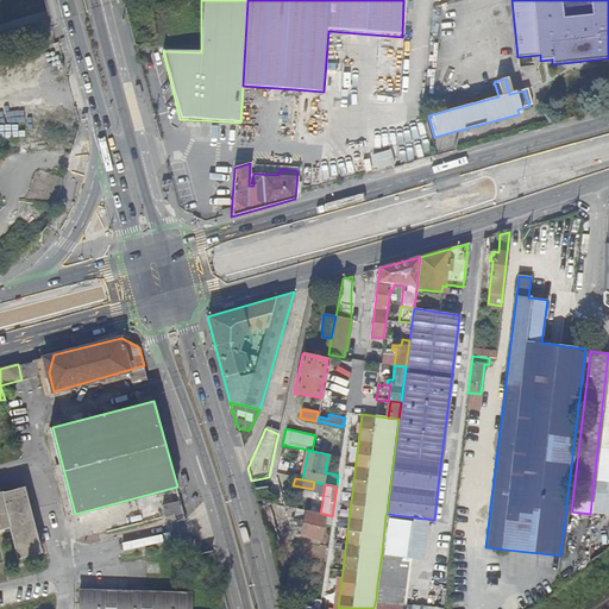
[(26,488),(0,495),(0,528),(12,526),(20,557),(43,551),(26,488)]
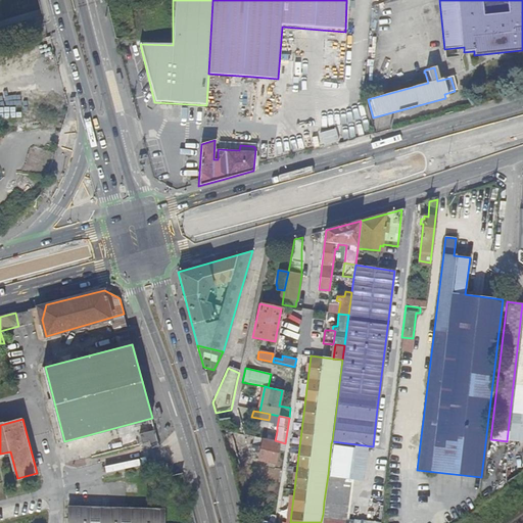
[(159,443),(156,430),(142,434),(144,443),(150,442),(151,444),(159,443)]
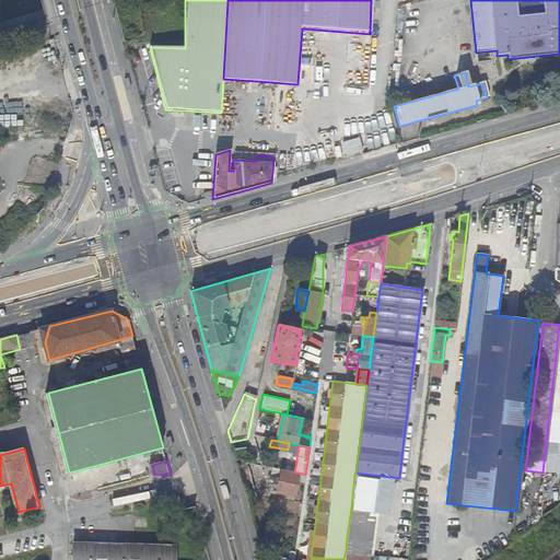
[(281,469),(272,467),(270,477),(279,478),(281,469)]
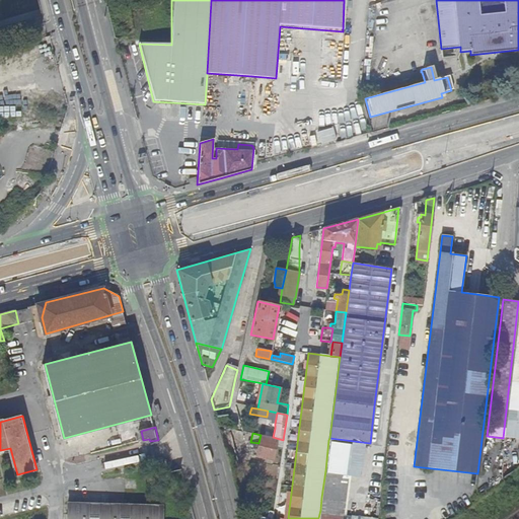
[(276,446),(282,447),(283,440),(273,437),(261,435),(258,443),(257,448),(255,455),(273,459),(276,446)]
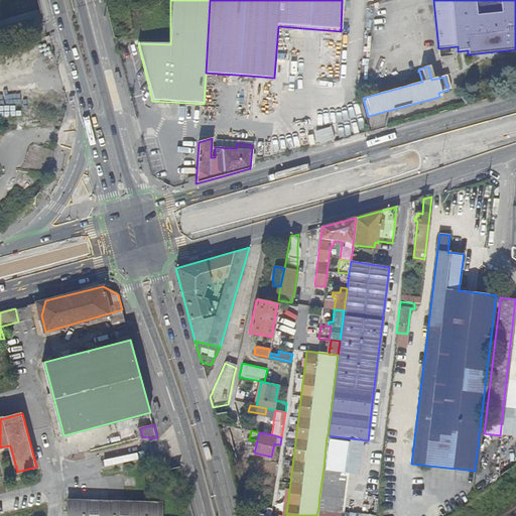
[(324,468),(345,471),(349,440),(327,437),(324,468)]
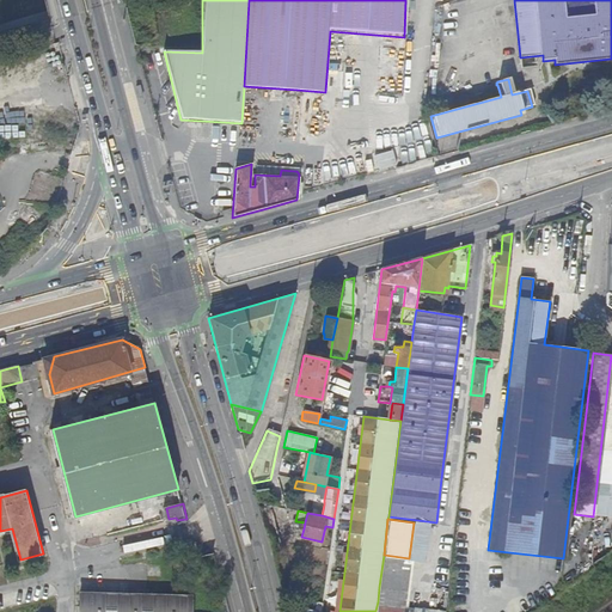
[(379,587),(407,591),(410,560),(409,558),(384,555),(379,587)]
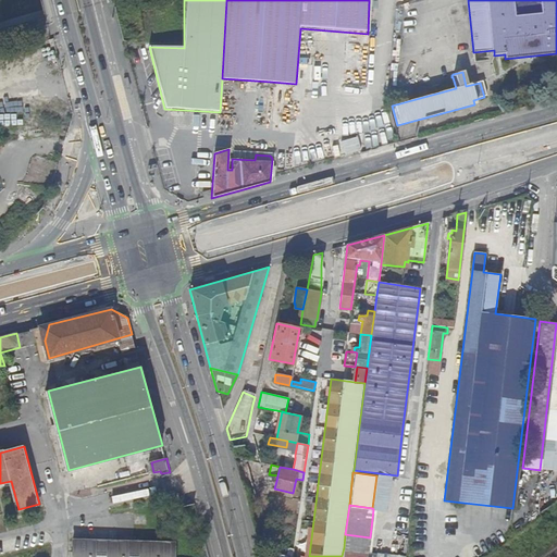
[(345,534),(344,547),(369,551),(370,537),(345,534)]
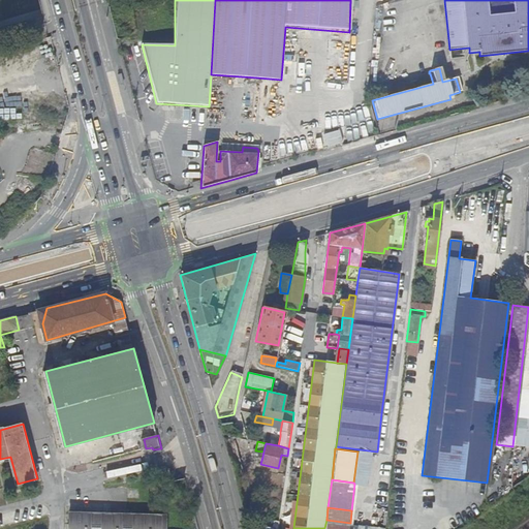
[(162,528),(163,515),(71,511),(70,528),(162,528)]
